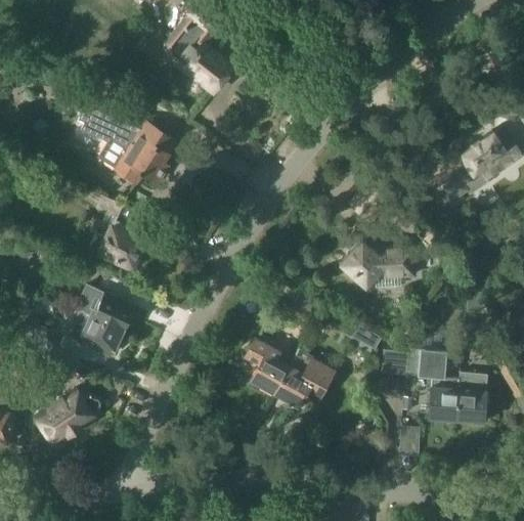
[(197,3),(172,33),(175,36),(181,40),(175,47),(176,56),(189,66),(184,73),(193,79),(188,84),(190,89),(197,94),(203,93),(207,88),(214,94),(217,90),(223,89),(226,86),(225,80),(234,69),(205,45),(212,35),(213,36),(222,24),(201,5),(200,4),(199,4),(198,5),(197,3)]
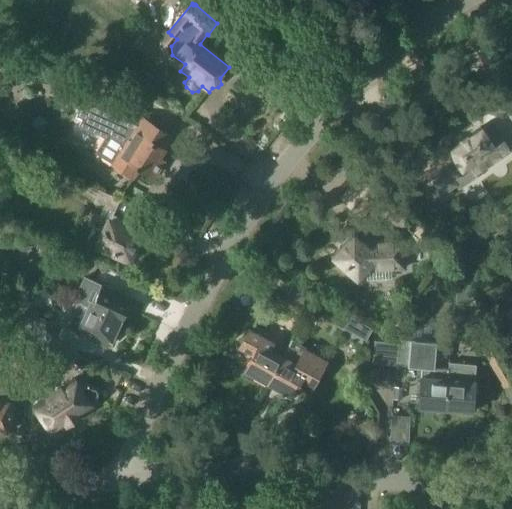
[(158,161),(163,153),(163,152),(170,140),(136,120),(134,122),(103,110),(115,81),(87,70),(80,89),(87,92),(77,116),(84,119),(79,132),(105,143),(96,159),(112,168),(111,169),(133,182),(139,172),(153,181),(163,165),(158,161)]
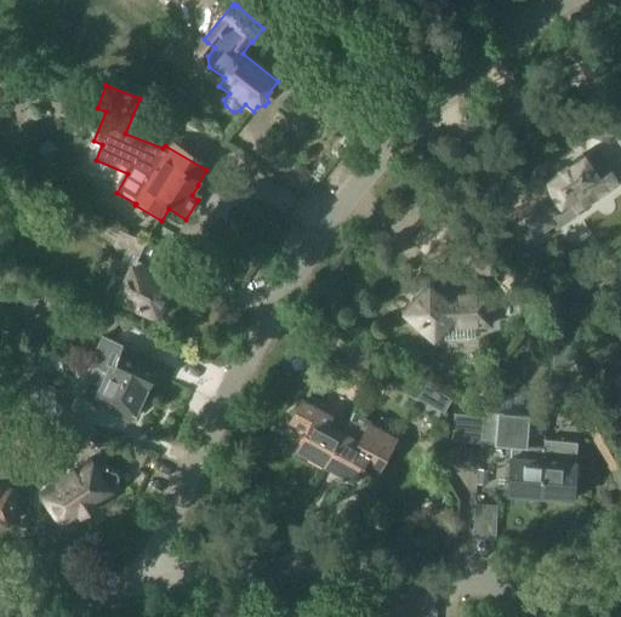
[(545,221),(569,204),(576,216),(620,184),(599,154),(592,160),(586,164),(582,156),(540,186),(548,198),(536,206),(531,200),(505,218),(495,226),(496,227),(495,228),(501,238),(512,256),(512,255),(523,270),(539,260),(527,243),(537,235),(537,234),(550,227),(545,221)]
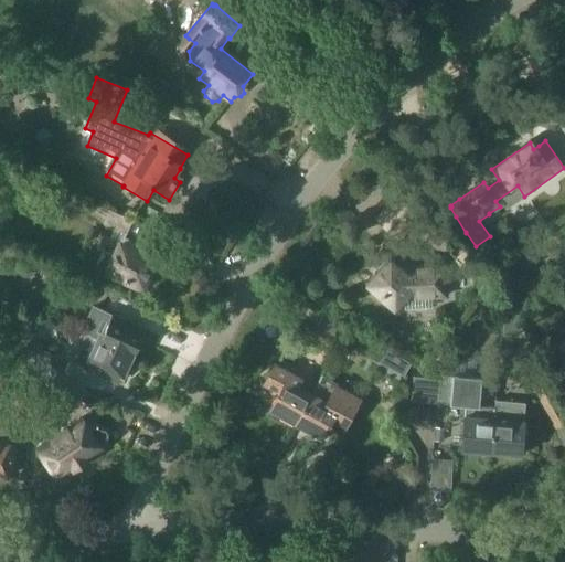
[(20,152),(12,151),(11,159),(19,160),(20,152)]
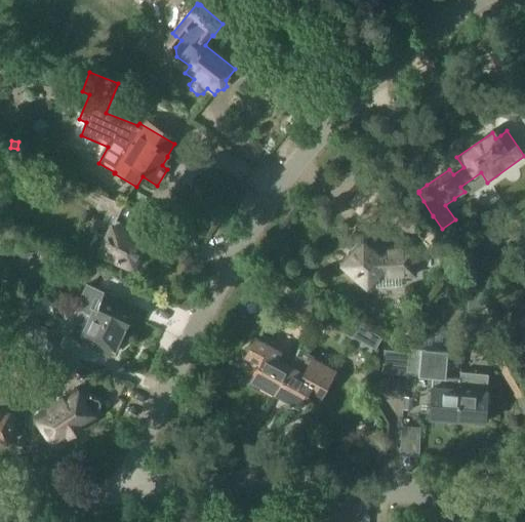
[(364,188),(348,206),(368,224),(375,215),(385,204),(366,189),(364,188)]
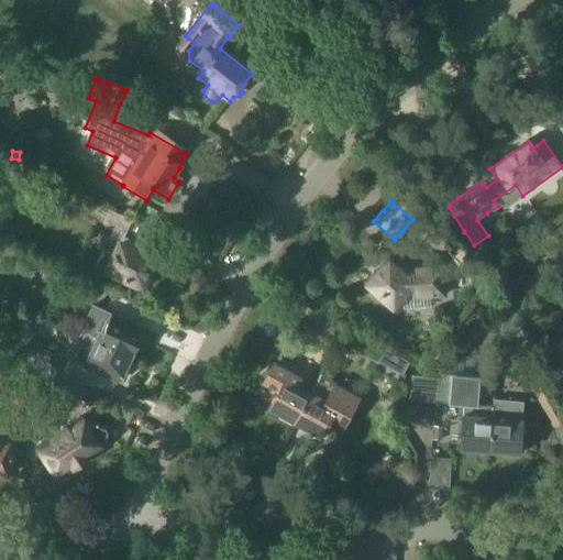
[(109,212),(103,226),(124,237),(131,222),(109,212)]
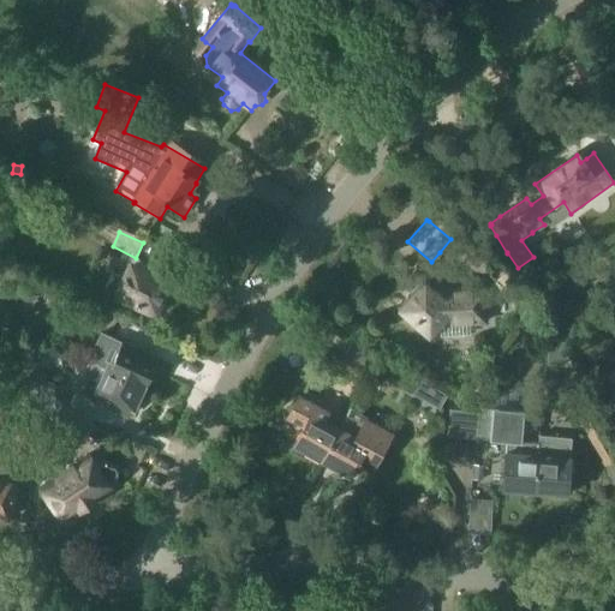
[(0,283),(9,287),(15,275),(4,270),(4,268),(0,267),(0,283)]
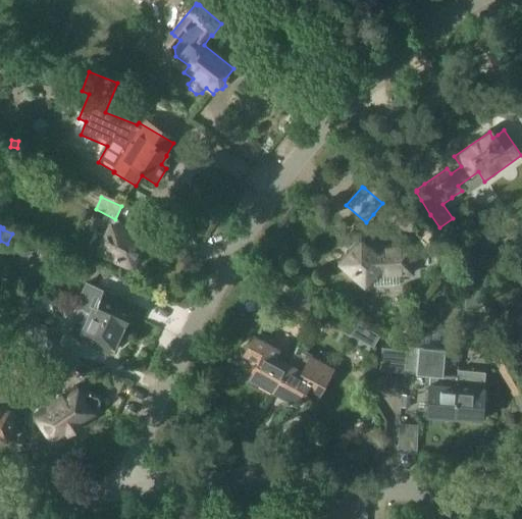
[(136,226),(134,230),(131,237),(111,227),(107,237),(98,232),(91,248),(134,267),(145,243),(143,242),(147,231),(136,226)]
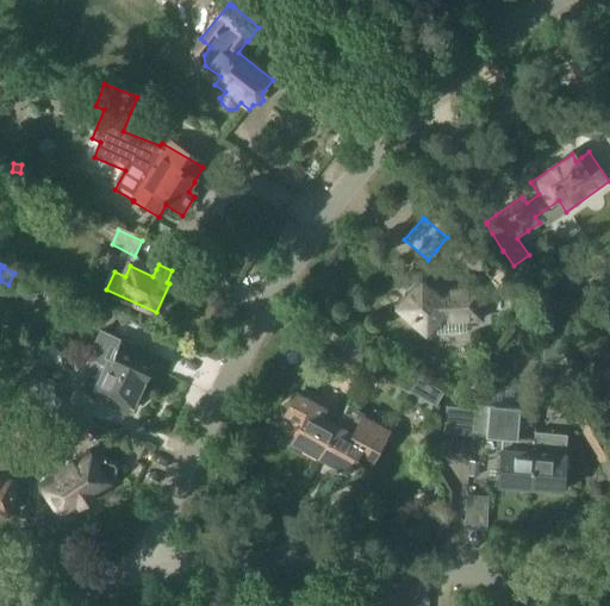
[(427,333),(433,325),(480,322),(478,287),(429,292),(421,283),(418,282),(396,308),(399,311),(427,333)]
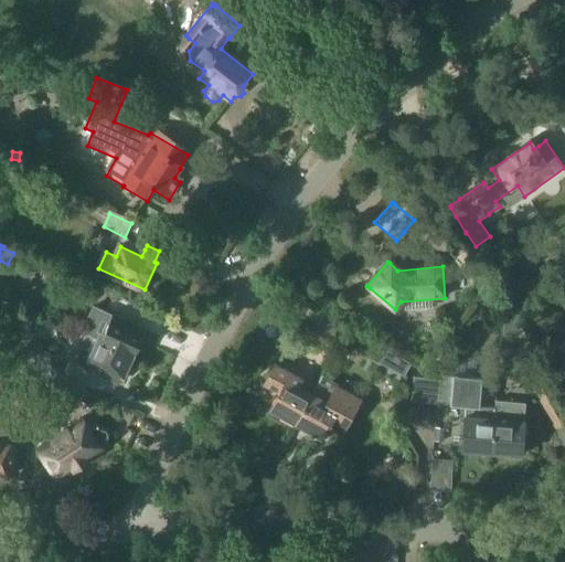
[(41,268),(35,278),(93,305),(97,295),(98,292),(42,265),(41,268)]
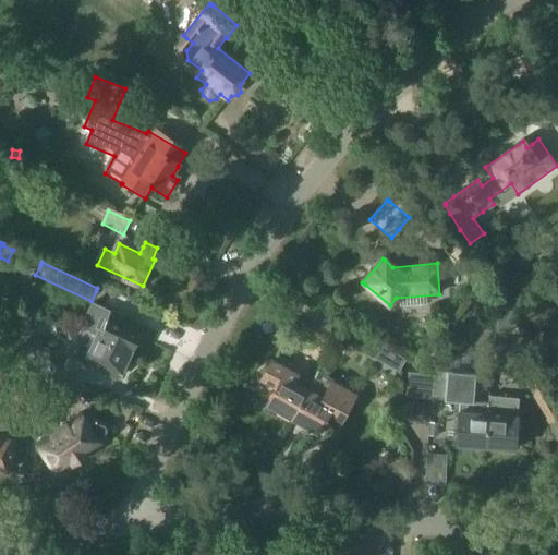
[(91,305),(80,329),(81,330),(133,354),(138,342),(141,342),(143,336),(142,335),(144,329),(123,320),(123,317),(117,315),(116,316),(100,310),(92,305),(91,305)]
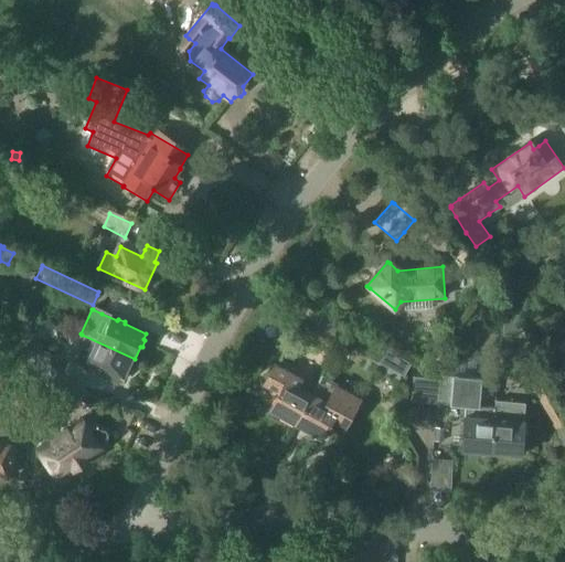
[(77,332),(73,342),(74,343),(85,348),(78,363),(86,368),(85,370),(91,372),(91,374),(96,377),(98,375),(119,385),(121,380),(124,380),(126,374),(125,372),(130,360),(134,361),(135,359),(82,335),(81,333),(77,332)]
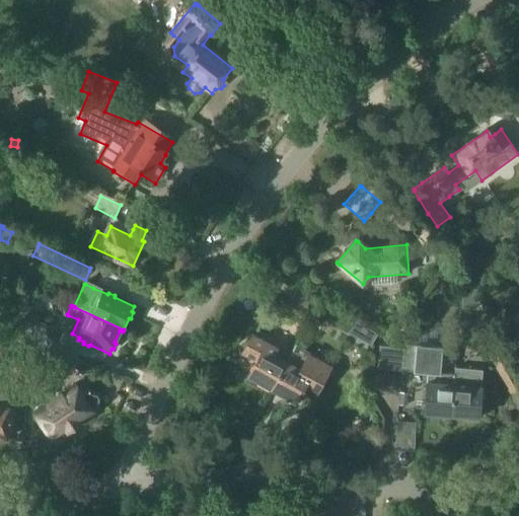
[(35,327),(31,337),(52,346),(58,333),(38,323),(35,327)]
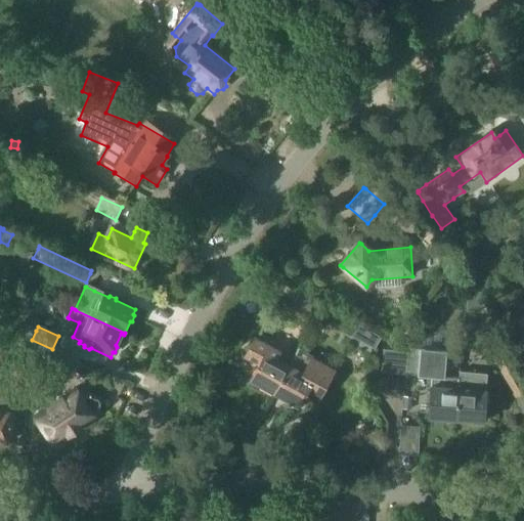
[(273,395),(293,360),(254,339),(244,358),(258,365),(250,382),(273,395)]
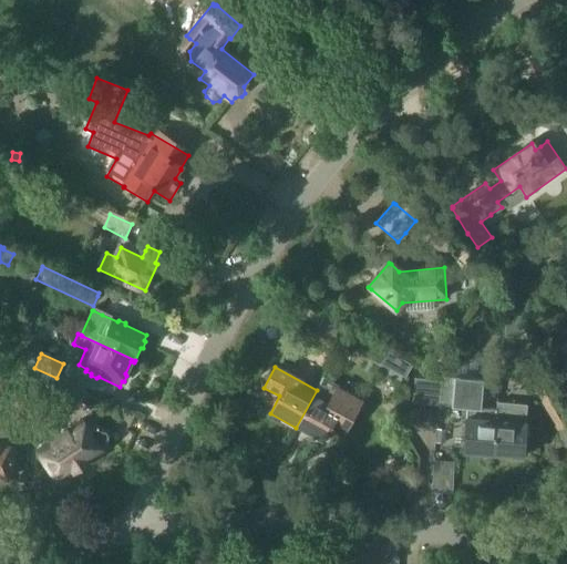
[(446,380),(441,380),(439,406),(468,408),(464,452),(494,455),(498,409),(483,408),(485,379),(446,376),(446,380)]
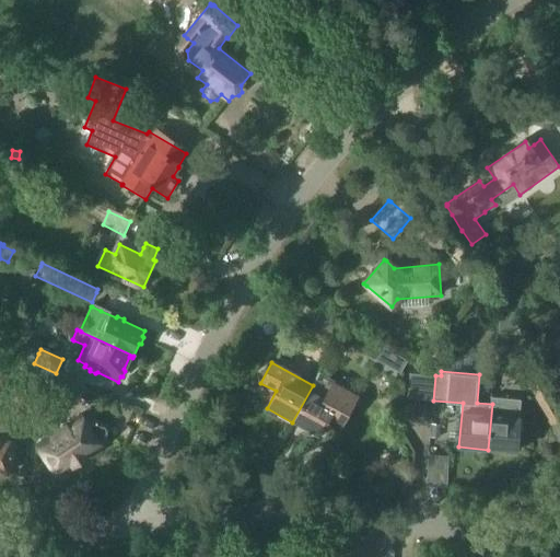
[(433,401),(435,375),(411,373),(409,398),(433,401)]
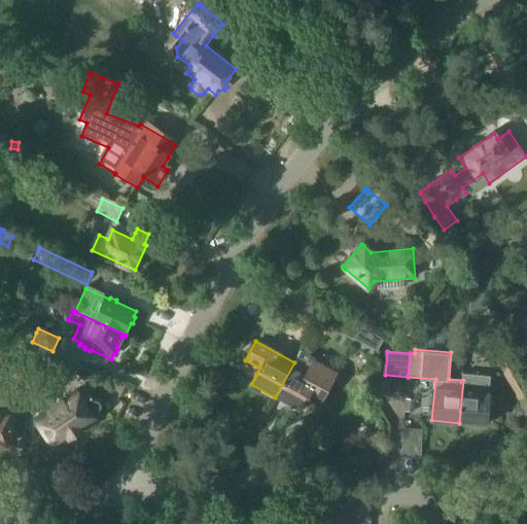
[(300,354),(294,362),(275,397),(300,411),(306,399),(318,406),(336,374),(300,354)]
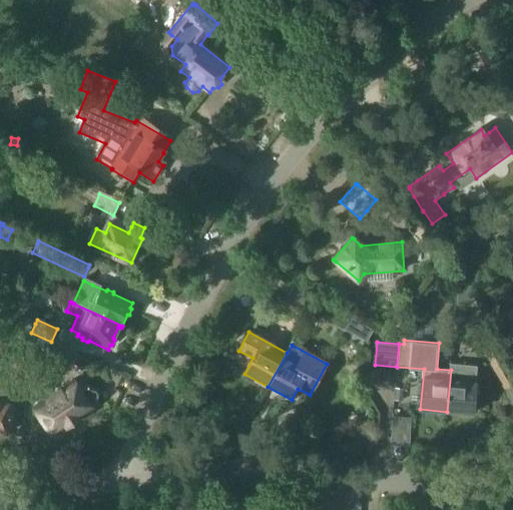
[(0,437),(4,437),(6,434),(10,435),(10,429),(12,428),(13,422),(11,420),(12,406),(7,406),(7,404),(8,391),(0,390),(0,376),(1,360),(0,359),(0,437)]
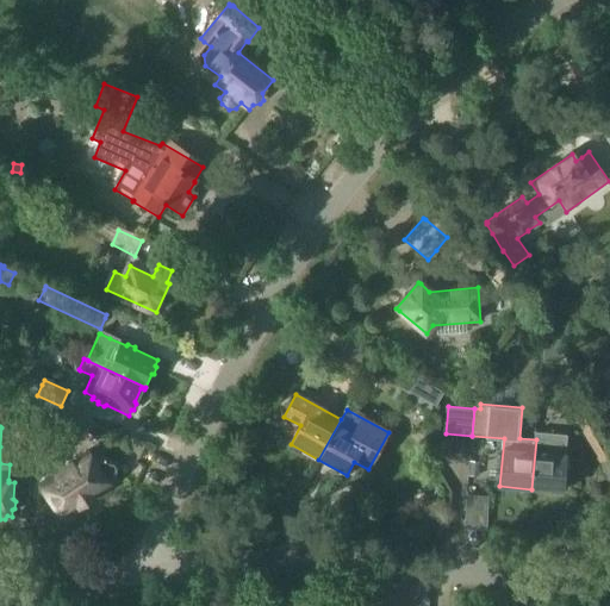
[(39,433),(38,433),(57,461),(68,453),(54,432),(39,430),(39,433)]
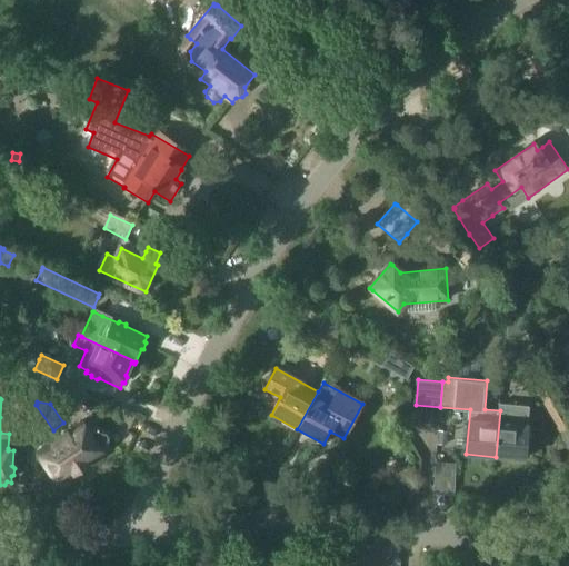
[(28,436),(30,404),(29,404),(29,403),(16,403),(15,430),(28,432),(28,436)]
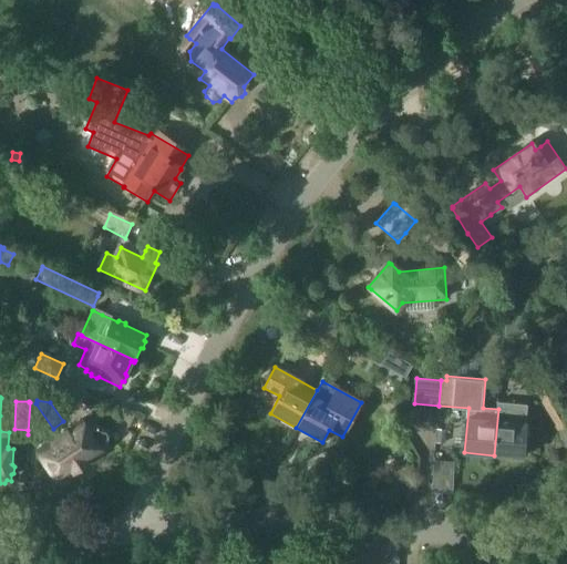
[(35,403),(30,402),(28,434),(42,434),(43,436),(53,429),(35,403)]
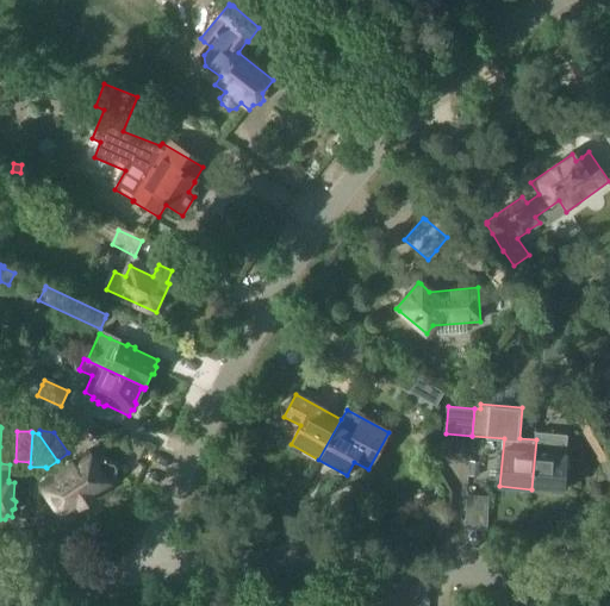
[(536,439),(531,489),(564,492),(568,436),(536,432),(536,439)]
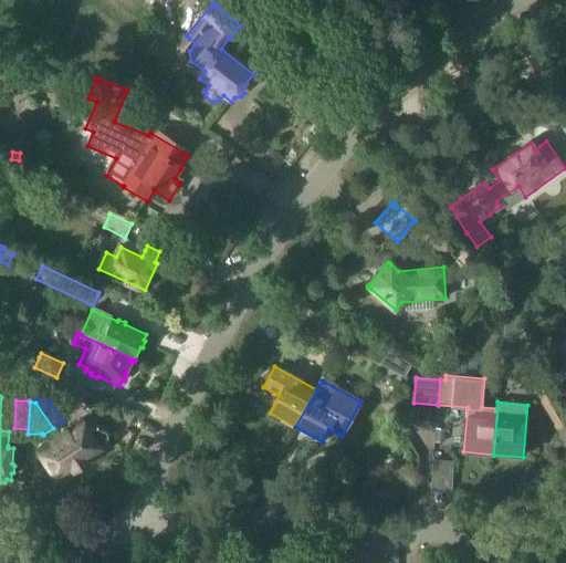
[(106,433),(83,425),(81,423),(60,437),(81,467),(90,461),(92,462),(96,459),(96,455),(102,452),(106,440),(107,436),(106,433)]
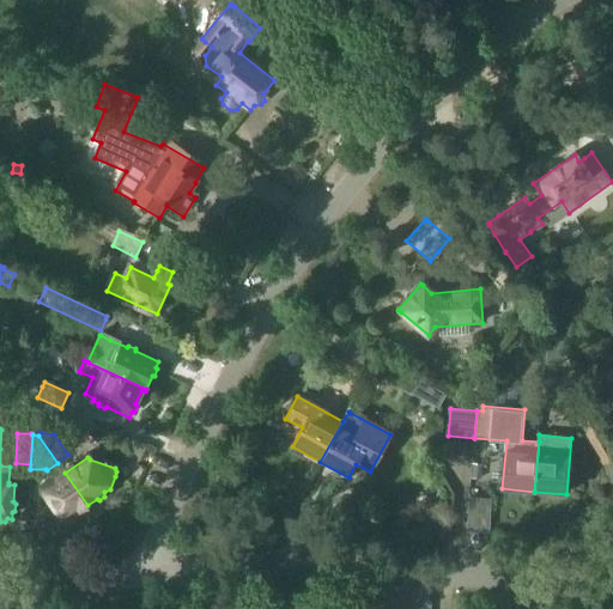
[(473,467),(472,481),(481,482),(483,468),(473,467)]
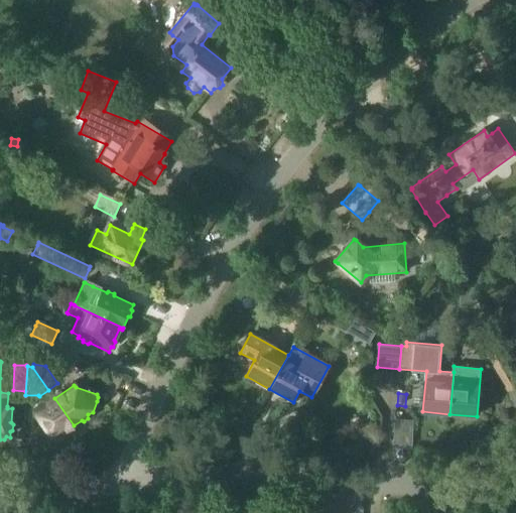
[(74,425),(54,398),(33,412),(36,416),(35,419),(37,422),(40,421),(52,439),(55,437),(59,437),(63,435),(63,432),(74,425)]
